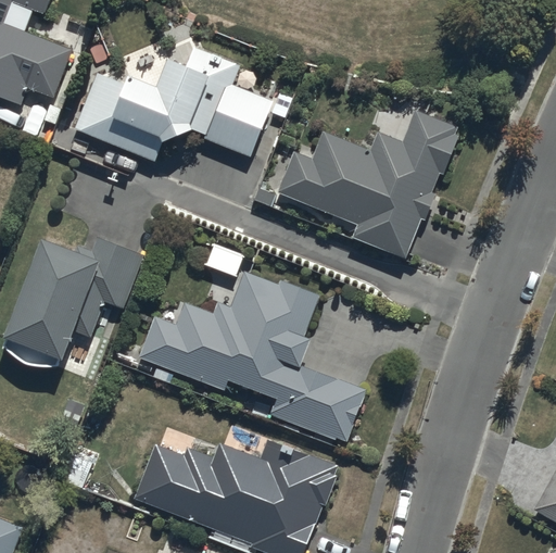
[(0,0),(0,96),(21,104),(27,87),(52,97),(71,49),(25,32),(33,11),(43,14),(49,0),(0,0)]
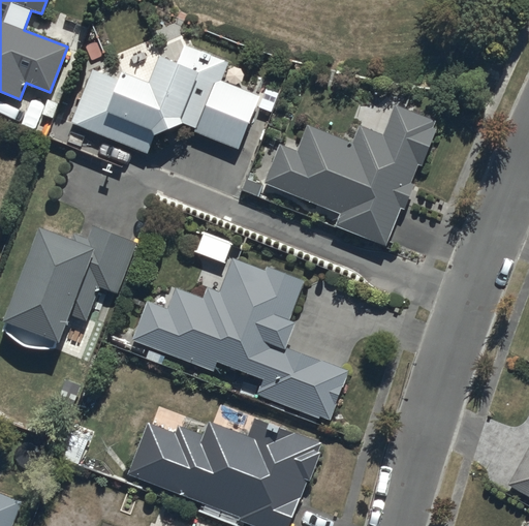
[(92,69),(70,122),(148,154),(153,140),(183,126),(238,149),(255,107),(268,113),(274,99),(258,93),(257,95),(221,81),(227,63),(186,47),(178,67),(159,59),(148,86),(122,75),(120,81),(92,69)]
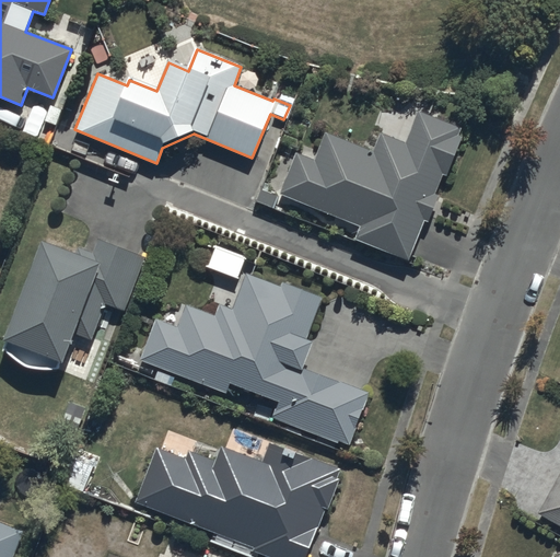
[(295,153),(280,193),(359,225),(353,240),(409,260),(424,221),(427,222),(438,196),(433,194),(441,174),(446,176),(461,138),(457,137),(461,127),(417,111),(404,143),(381,135),(374,152),(325,132),(314,161),(295,153)]
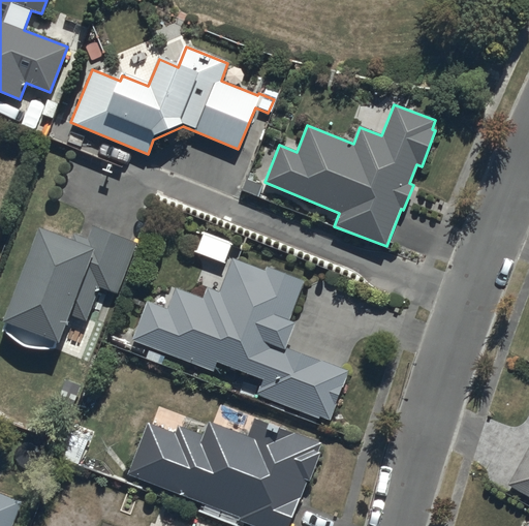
[(39,230),(3,323),(3,332),(24,349),(54,351),(56,344),(60,345),(70,317),(86,323),(99,288),(116,295),(135,242),(93,226),(85,247),(39,230)]
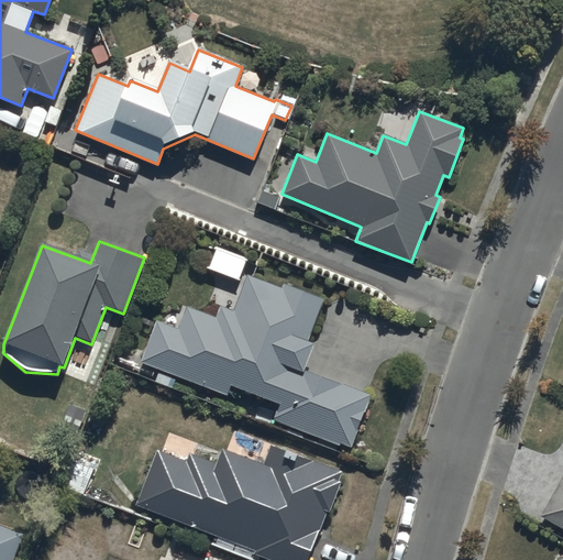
[(240,281),(247,259),(214,246),(207,268),(240,281)]
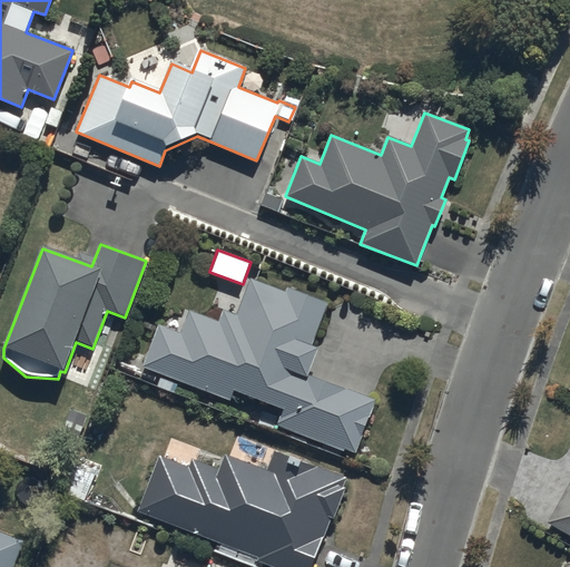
[(236,313),(223,309),(218,321),(192,310),(182,333),(159,324),(143,365),(229,399),(233,389),(285,410),(279,426),(355,455),(376,401),(308,374),(317,350),(311,346),(328,304),(287,287),(285,292),(252,279),(248,285),(236,313)]
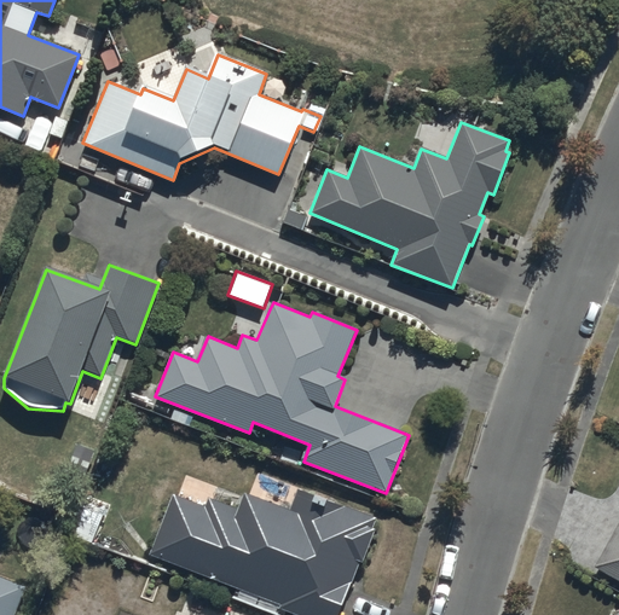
[(172,493),(149,555),(295,614),(340,614),(359,562),(364,563),(375,532),(370,529),(374,518),(296,489),(289,510),(243,493),(237,509),(206,497),(202,505),(172,493)]
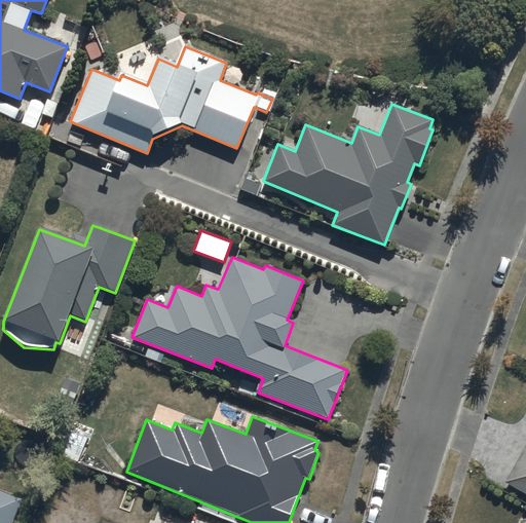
[(525,441),(503,483),(525,494),(525,441)]
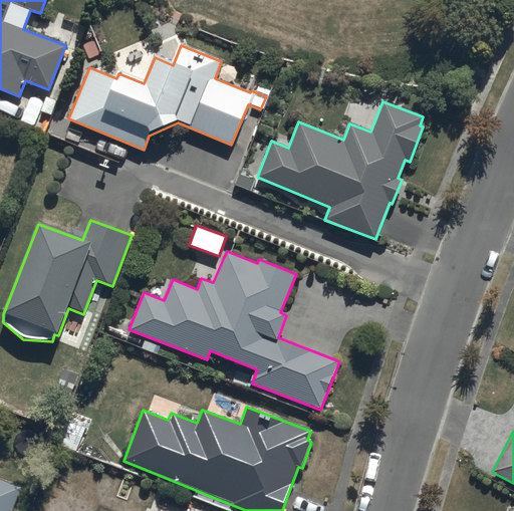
[(0,510),(9,510),(19,488),(0,480),(0,510)]
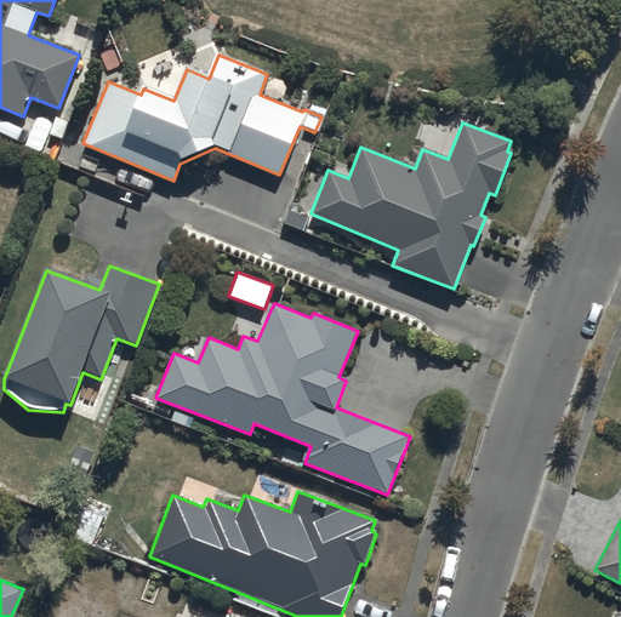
All buildings are outlined.
